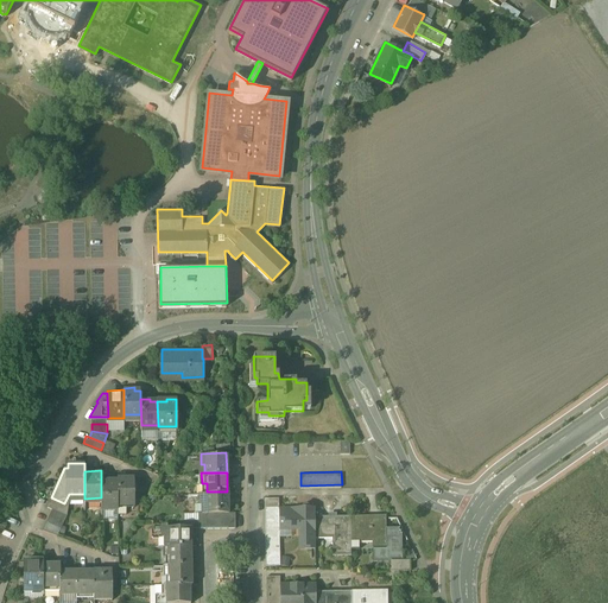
[(134,475),(118,475),(118,478),(118,505),(119,505),(119,501),(126,501),(133,501),(133,505),(134,505),(134,475)]
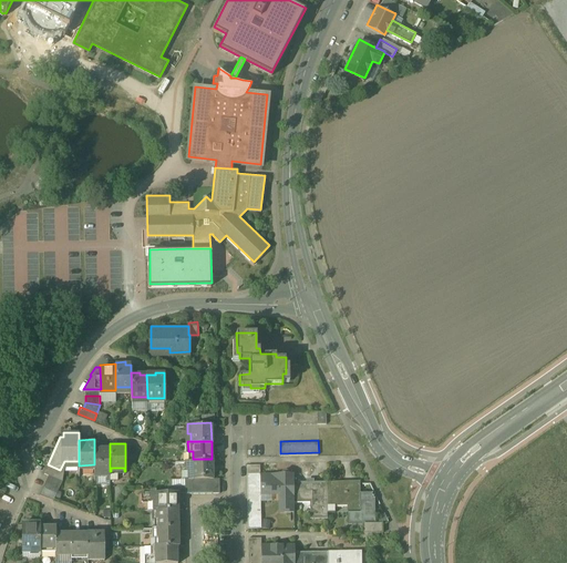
[(110,471),(110,447),(94,447),(94,464),(94,473),(110,473),(110,471)]
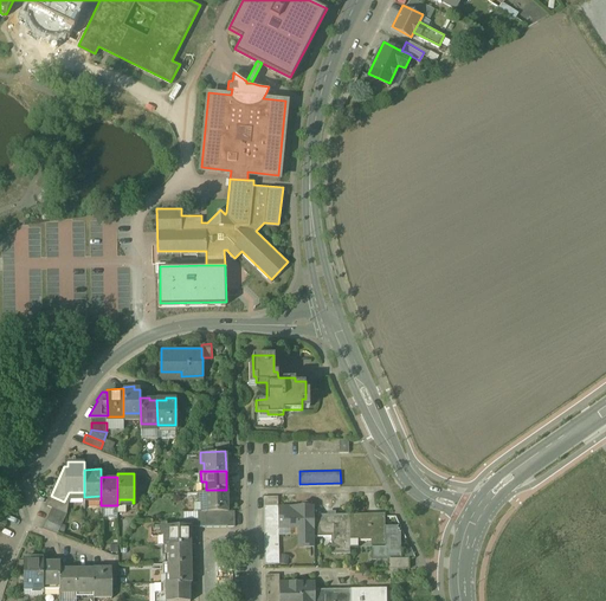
[(206,490),(201,490),(201,499),(195,499),(195,509),(201,509),(206,509),(213,509),(220,509),(226,509),(226,508),(227,508),(226,499),(225,490),(206,490)]
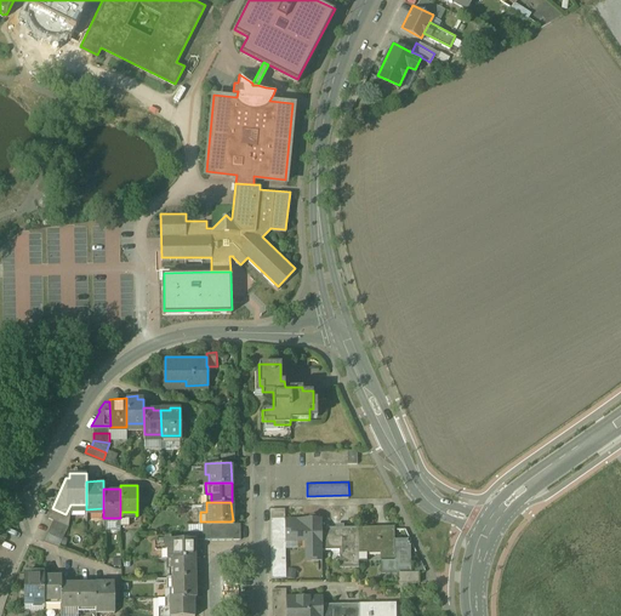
[(285,515),(285,506),(271,506),(271,515),(285,515)]
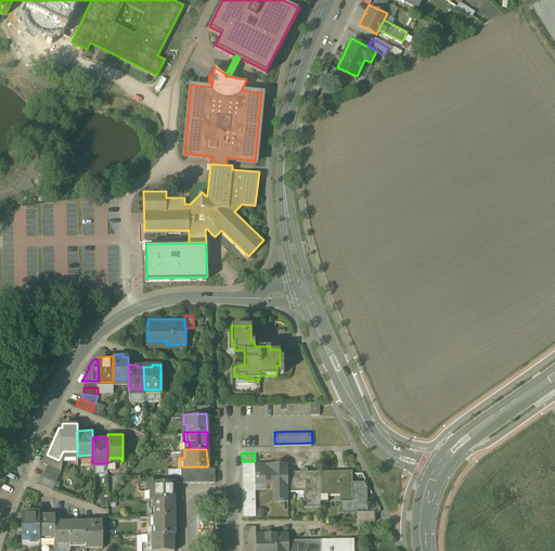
[(59,460),(47,455),(43,460),(48,462),(55,466),(59,460)]
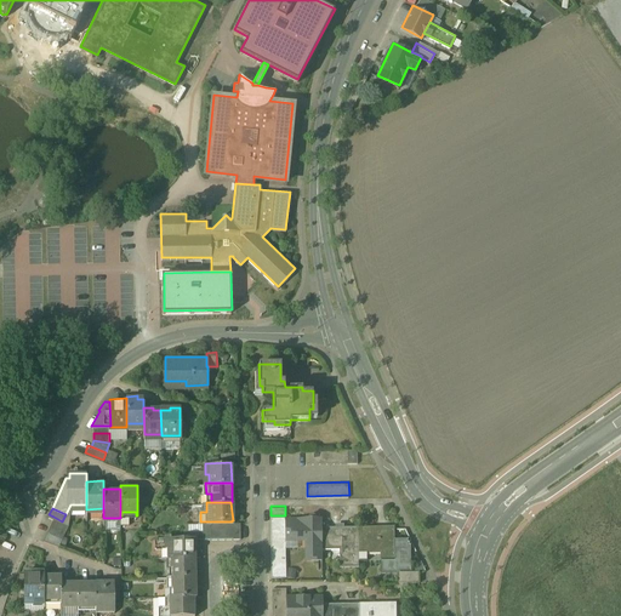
[(62,522),(53,517),(51,524),(66,531),(68,524),(62,522)]
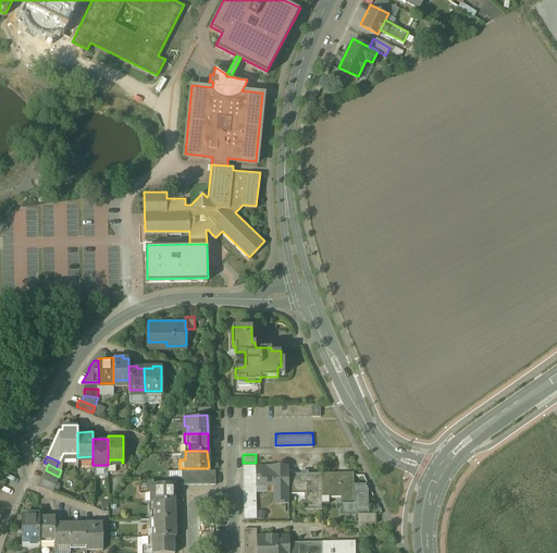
[(288,465),(256,465),(256,477),(256,480),(275,480),(276,500),(289,500),(288,490),(288,470),(288,465)]
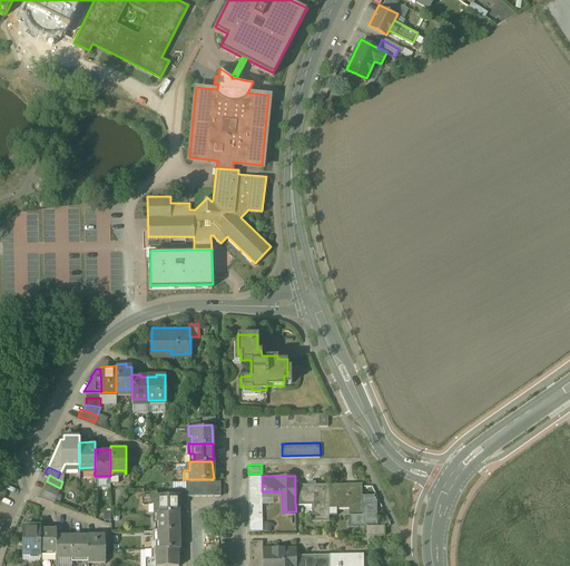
[(60,488),(47,481),(45,488),(57,494),(60,488)]
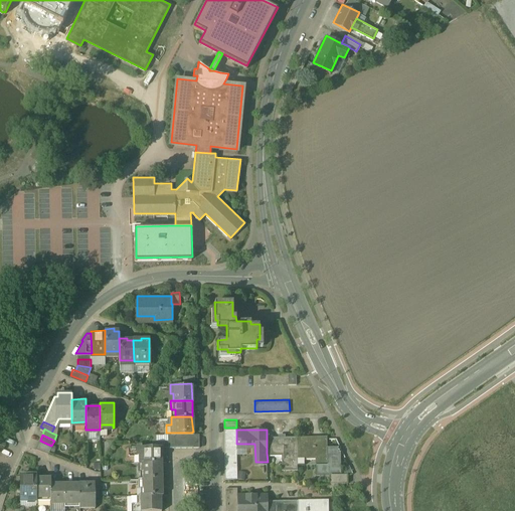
[(297,435),(267,435),(267,453),(275,453),(275,451),(284,451),(284,467),(298,467),(298,463),(297,452),(297,435)]
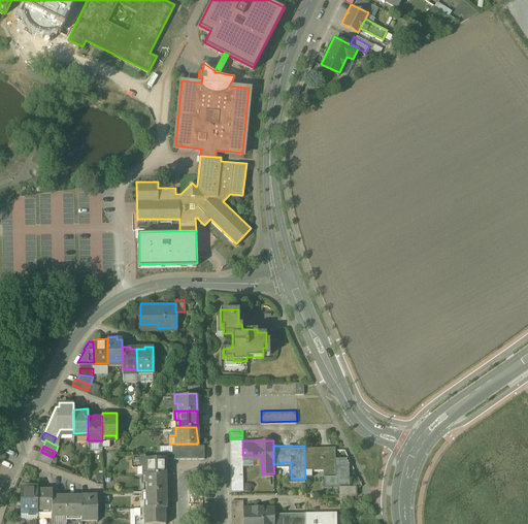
[(321,448),(321,446),(304,446),(304,463),(311,463),(311,466),(312,466),(327,465),(327,484),(335,484),(339,480),(349,480),(348,462),(347,462),(347,460),(345,460),(345,457),(335,457),(335,448),(321,448)]
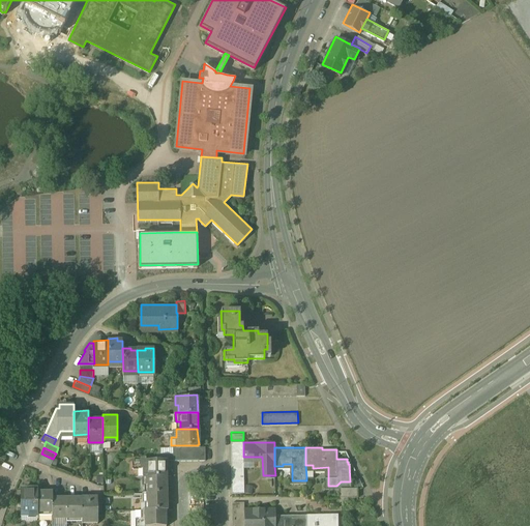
[(53,459),(41,454),(38,461),(50,465),(53,459)]
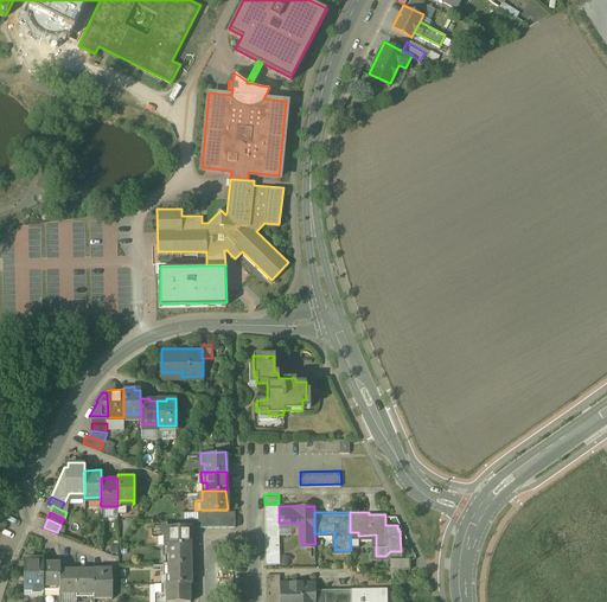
[(170,543),(170,535),(164,535),(164,524),(152,524),(152,526),(152,533),(154,535),(159,535),(159,543),(164,543),(170,543)]
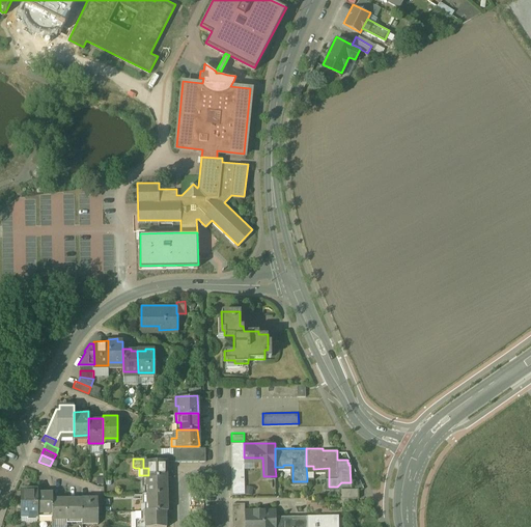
[(167,459),(143,459),(143,468),(148,468),(148,475),(166,475),(167,475),(167,459)]
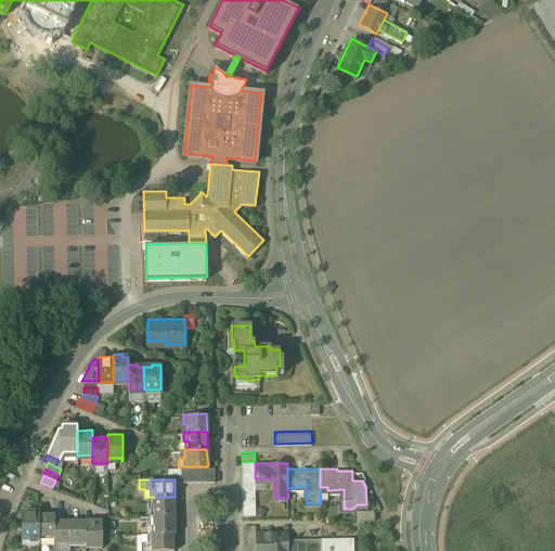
[(155,497),(150,497),(150,508),(156,508),(156,514),(173,514),(173,497),(155,497)]
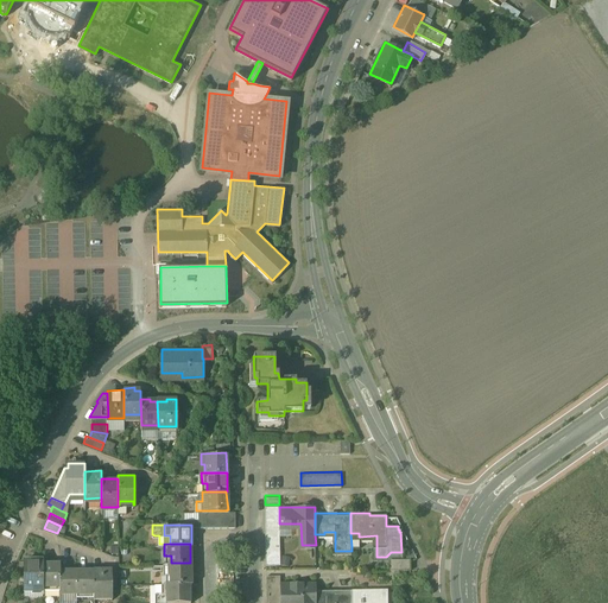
[(410,557),(390,557),(391,567),(410,567),(410,557)]
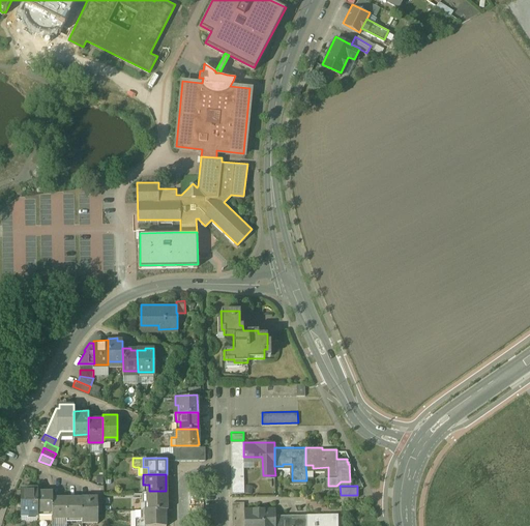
[(37,491),(37,487),(20,487),(21,515),(37,515),(37,510),(37,491)]
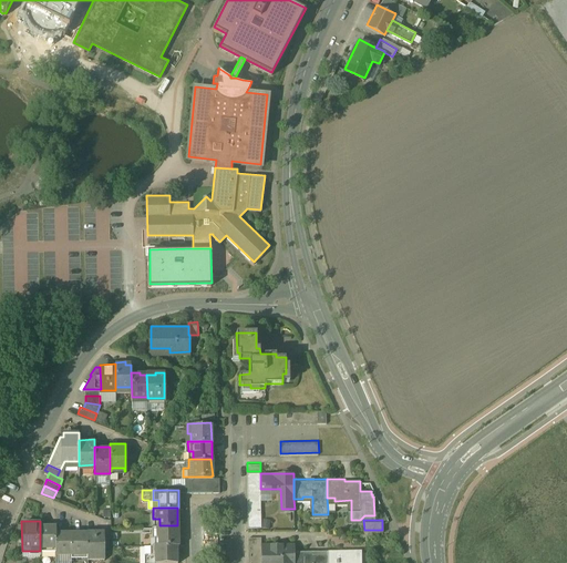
[(55,532),(55,525),(40,525),(40,546),(57,545),(55,532)]
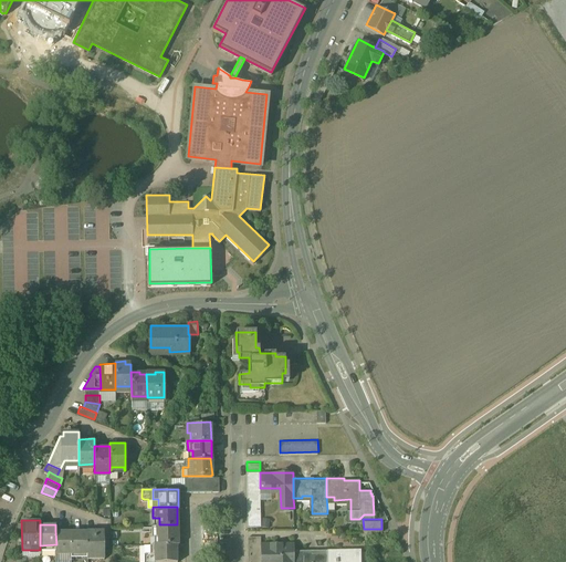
[(177,542),(177,524),(159,524),(153,524),(154,536),(159,536),(159,542),(177,542)]
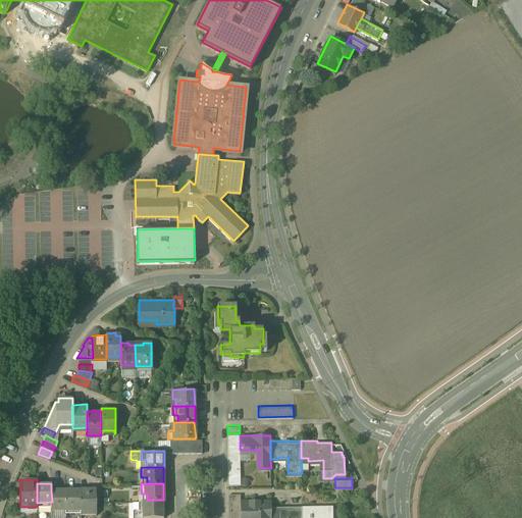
[(81,488),(66,489),(66,509),(81,509),(81,488)]
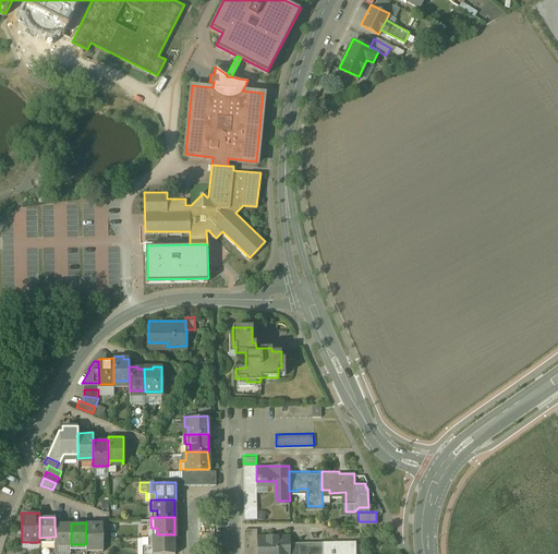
[(102,522),(86,522),(86,544),(86,550),(102,550),(102,522)]
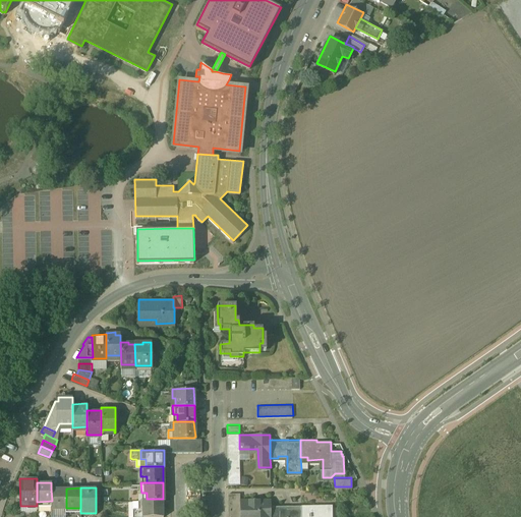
[(66,508),(66,489),(51,489),(52,501),(52,508),(66,508)]
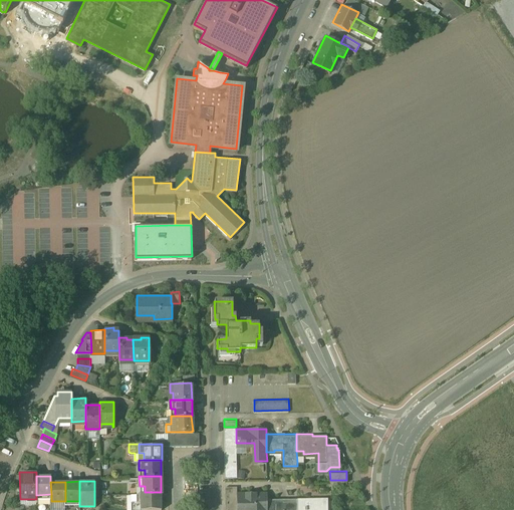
[(145,492),(138,492),(138,501),(133,501),(133,509),(161,509),(161,492),(145,492)]
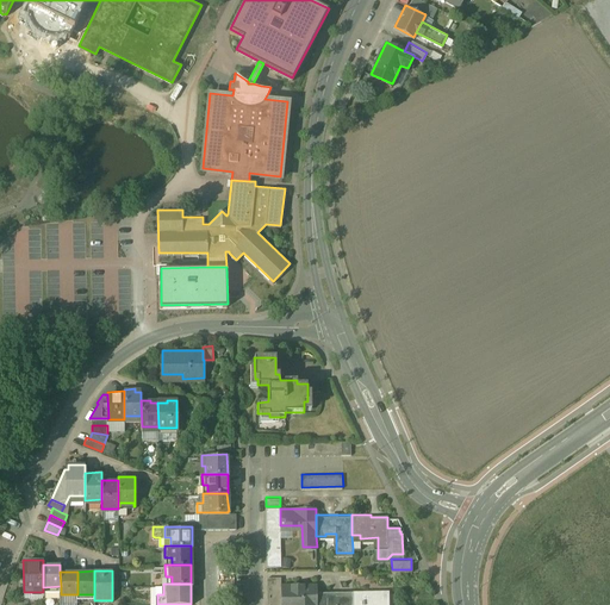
[(317,584),(281,584),(281,597),(281,600),(303,600),(302,604),(317,604),(317,591),(317,584)]
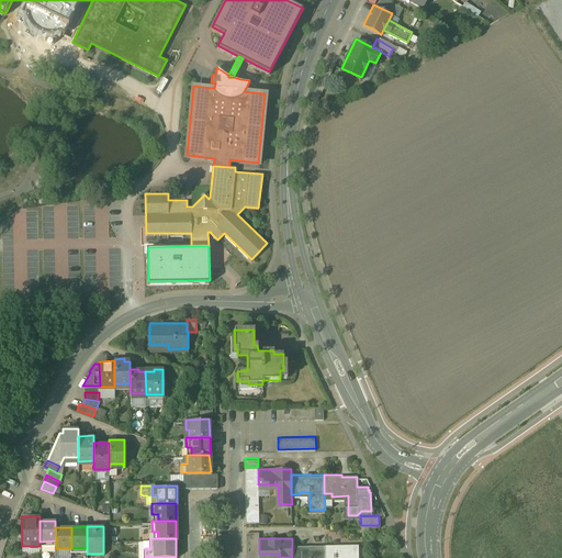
[(349,546),(343,546),(343,544),(325,544),(325,546),(325,557),(358,557),(358,544),(349,544),(349,546)]
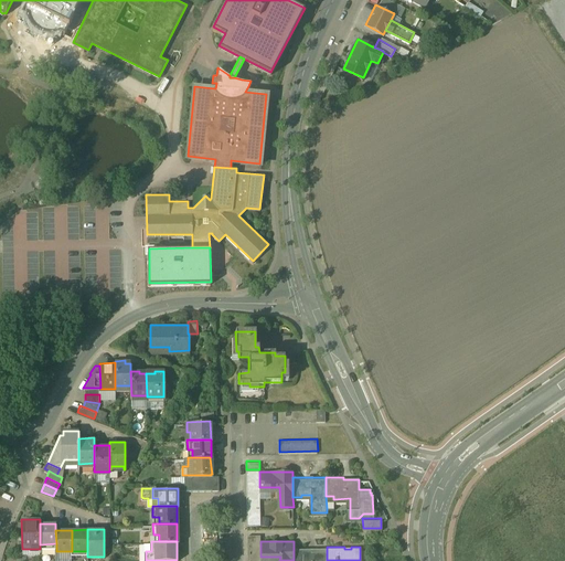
[(312,548),(294,548),(294,560),(327,560),(327,549),(312,549),(312,548)]
